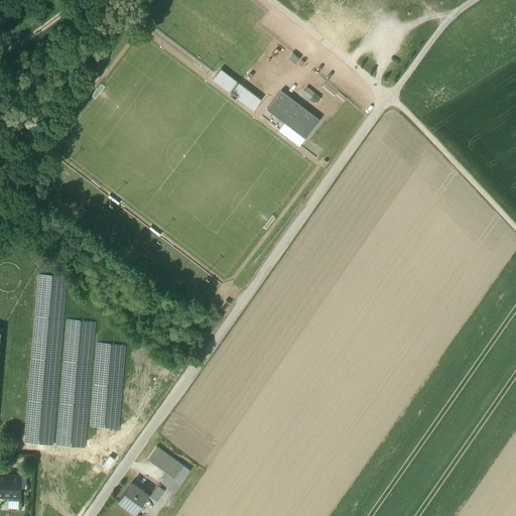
[(374,22),(365,15),(362,19),(370,26),(374,22)]
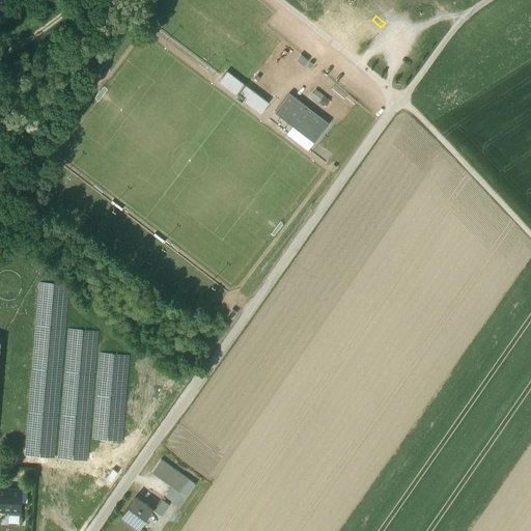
[(310,59),(301,52),(297,57),(306,64),(310,59)]
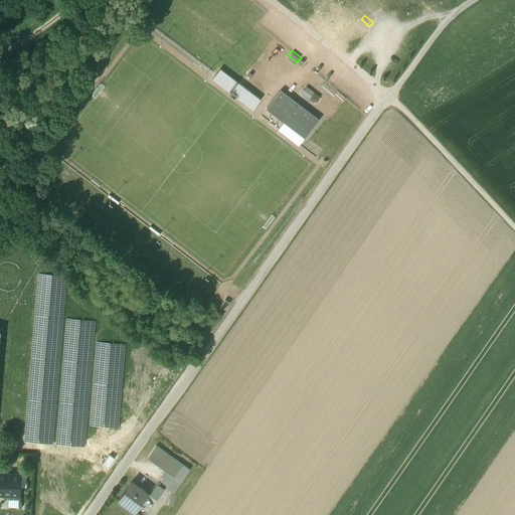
[(239,83),(221,69),(217,75),(214,79),(253,110),(261,100),(239,83)]
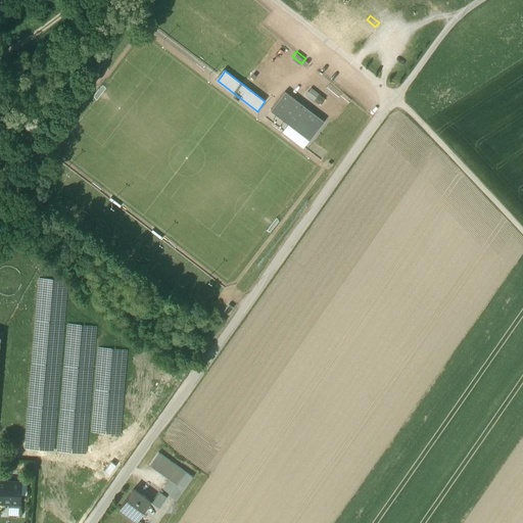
[(319,97),(311,91),(306,97),(315,102),(319,97)]
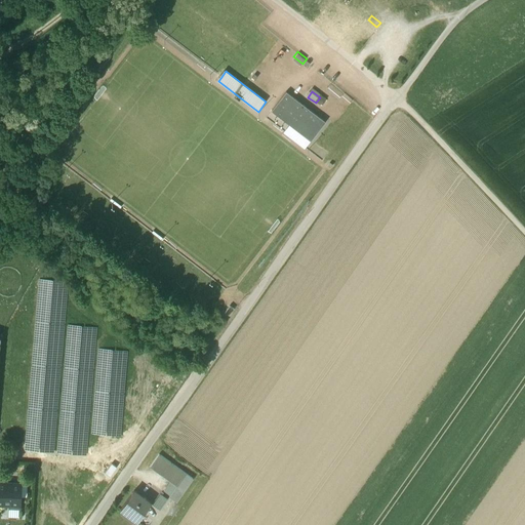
[(326,123),(287,93),(273,112),(312,140),(326,123)]
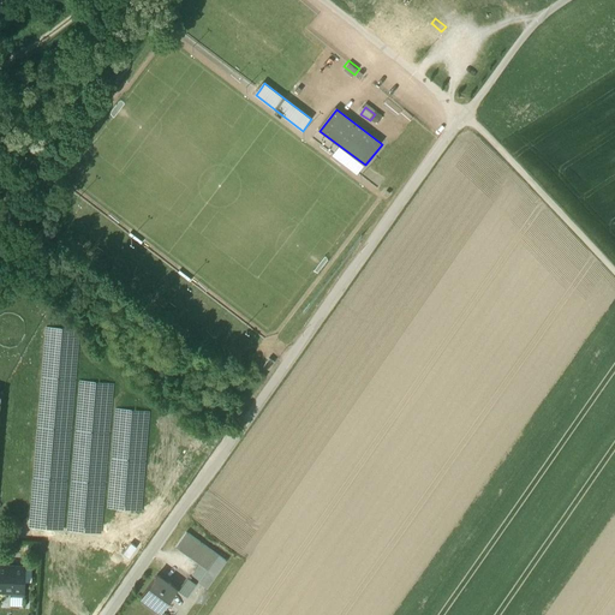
[(269,359),(263,366),(268,370),(273,363),(269,359)]
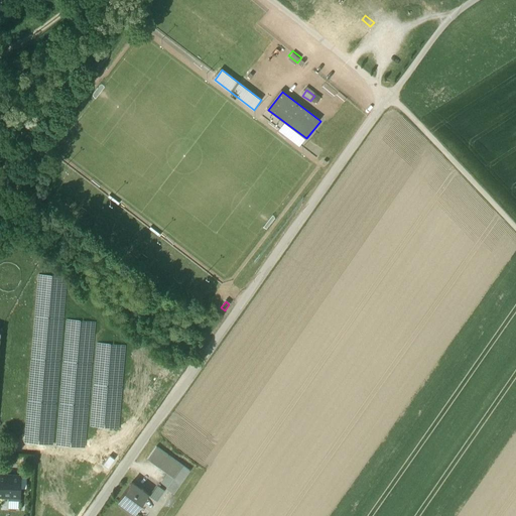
[(189,471),(156,446),(147,459),(173,478),(180,483),(189,471)]
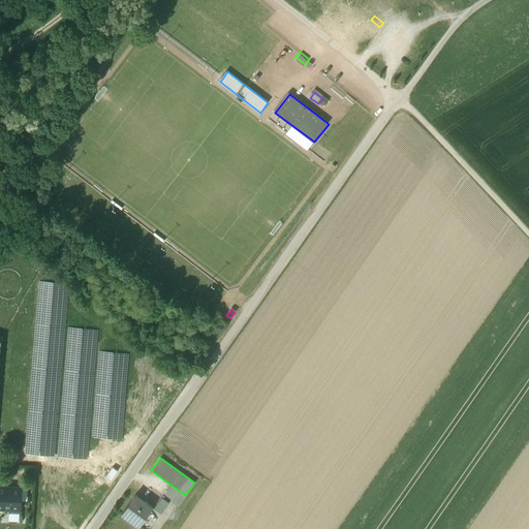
[(23,488),(0,487),(0,509),(21,511),(23,488)]
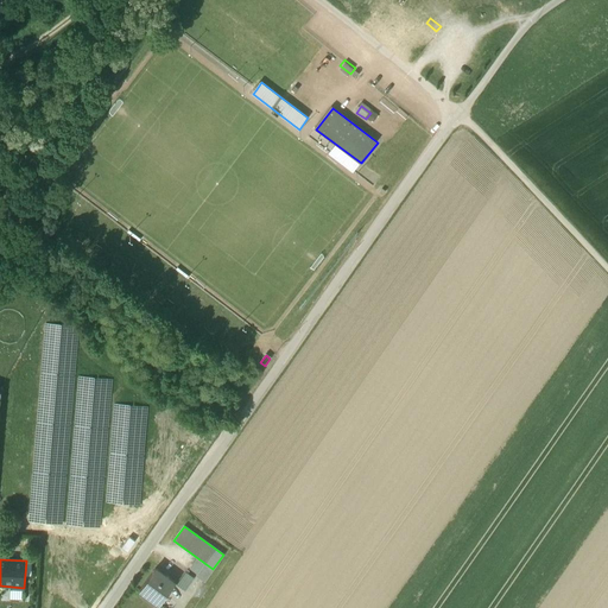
[(213,569),(204,563),(196,575),(204,581),(213,569)]
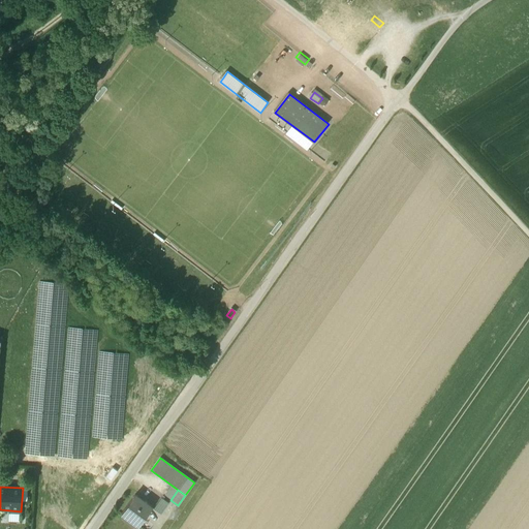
[(152,506),(135,494),(122,512),(138,525),(152,506)]
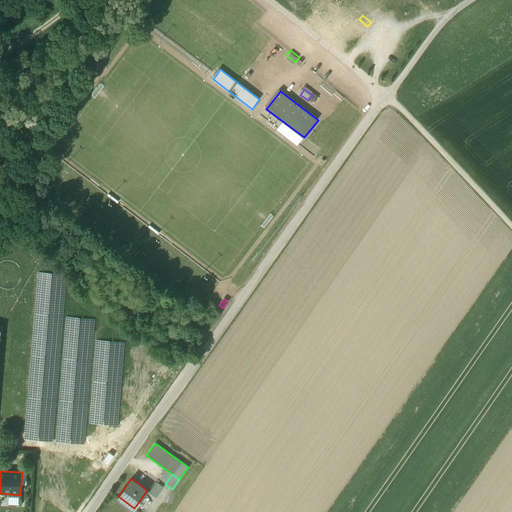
[(156,481),(149,492),(156,497),(163,487),(156,481)]
